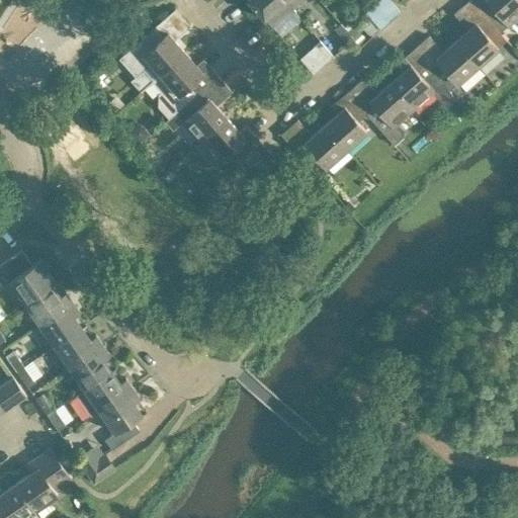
[(292,8),(285,0),(248,0),(273,26),(292,8)]
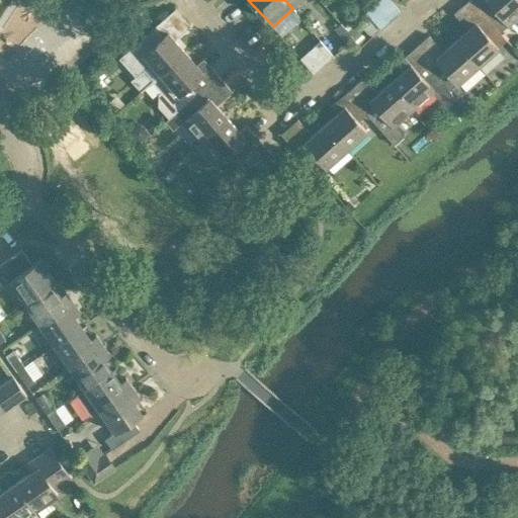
[(285,0),(292,8),(300,0),(285,0)]
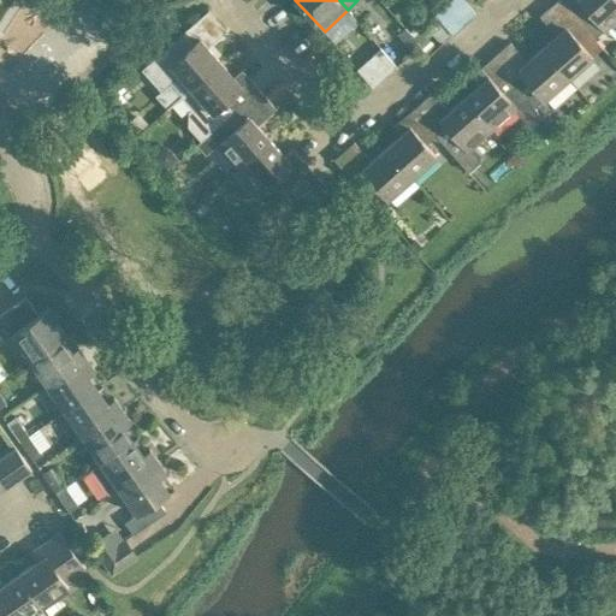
[(465,0),(454,0),(451,3),(436,16),(452,34),(477,13),(465,0)]
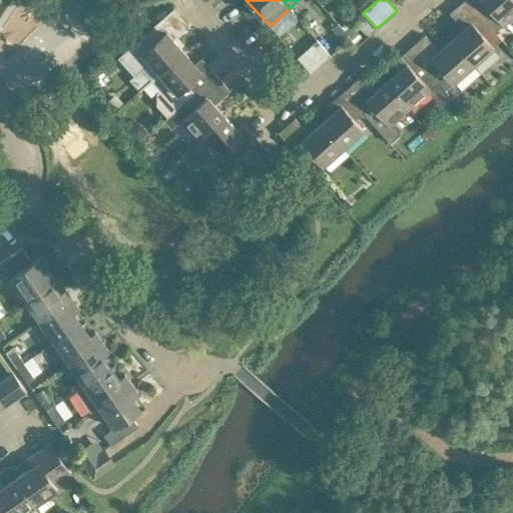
[(463,29),(451,40),(473,64),(493,47),(501,39),(495,31),(467,0),(464,0),(449,13),(463,29)]
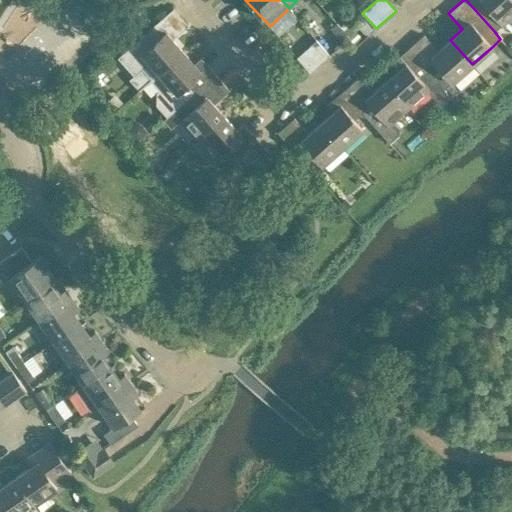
[(511,0),(466,0),(494,31),(511,14),(511,0)]
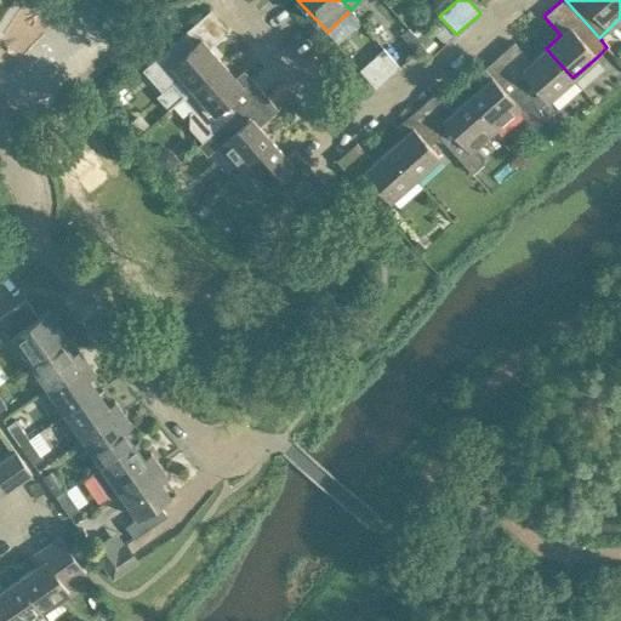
[(144,68),(143,69),(159,89),(169,80),(183,97),(222,63),(209,47),(228,30),(210,10),(183,34),(144,68)]
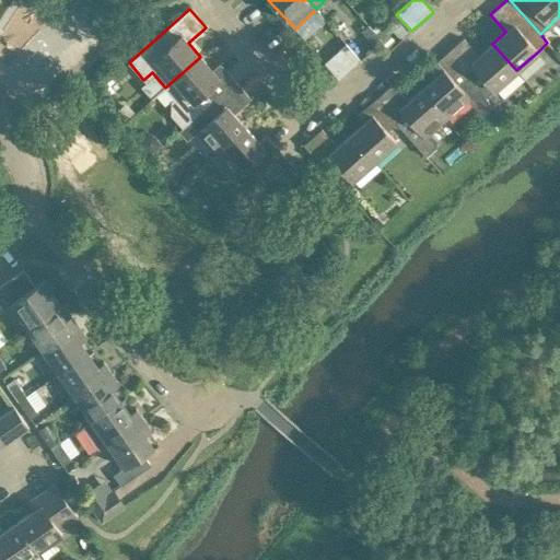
[(361,31),(361,32),(375,48),(382,42),(383,42),(375,33),(368,25),(361,31)]
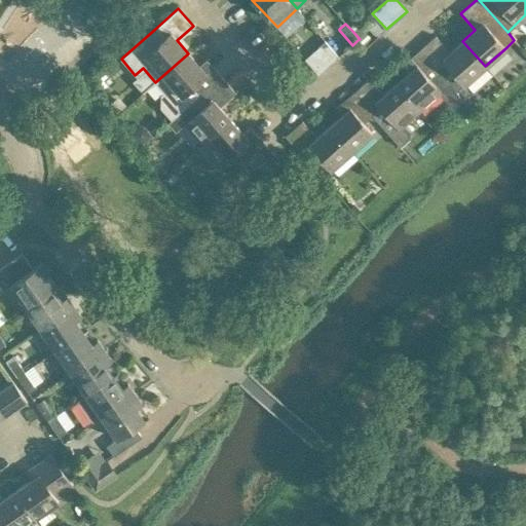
[(359,26),(352,31),(360,39),(359,39),(366,47),(373,41),(359,26)]
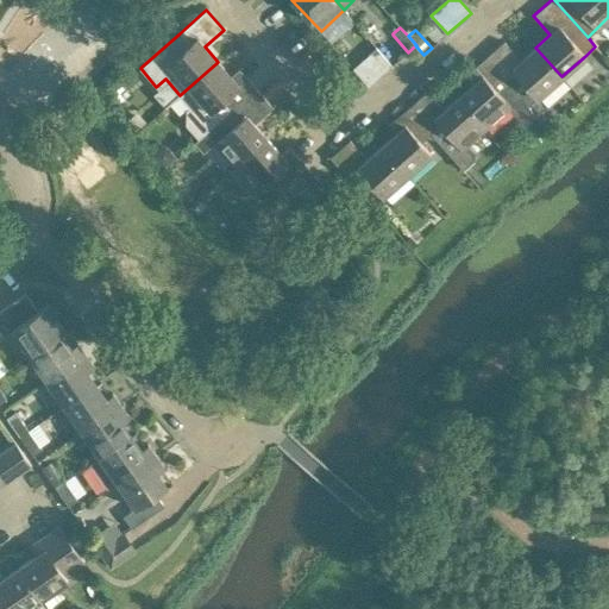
[(504,42),(485,58),(508,85),(520,96),(527,106),(538,98),(562,76),(535,48),(521,61),(504,42)]
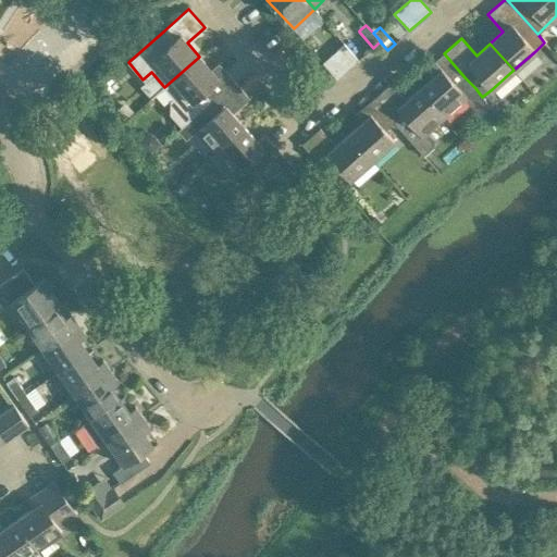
[(344,44),(322,63),(337,79),(358,61),(344,44)]
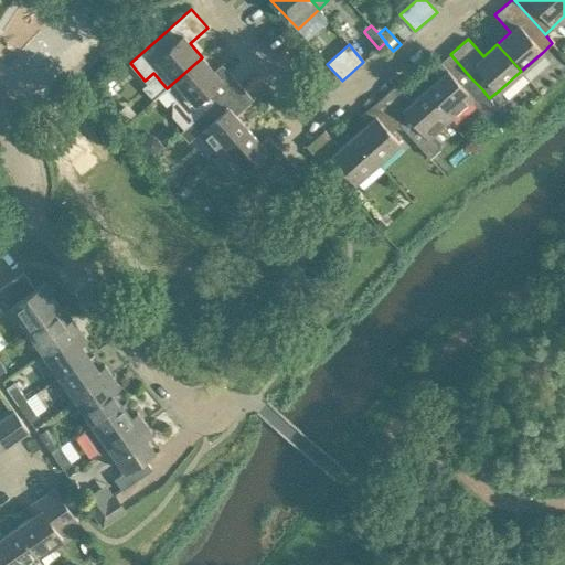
[(482,89),(471,78),(450,54),(432,70),(439,77),(426,89),(445,112),(450,118),(471,100),(486,116),(497,106),(489,98),(482,89)]
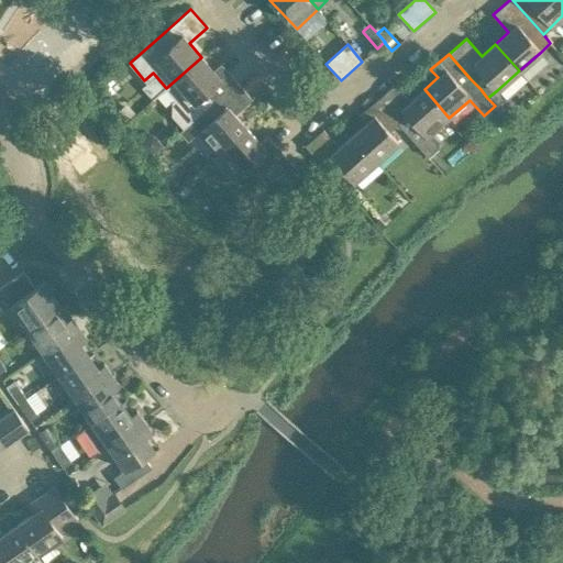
[(213,70),(201,57),(166,88),(165,89),(174,99),(172,101),(172,114),(184,128),(212,101),(213,102),(238,83),(221,64),(213,70)]
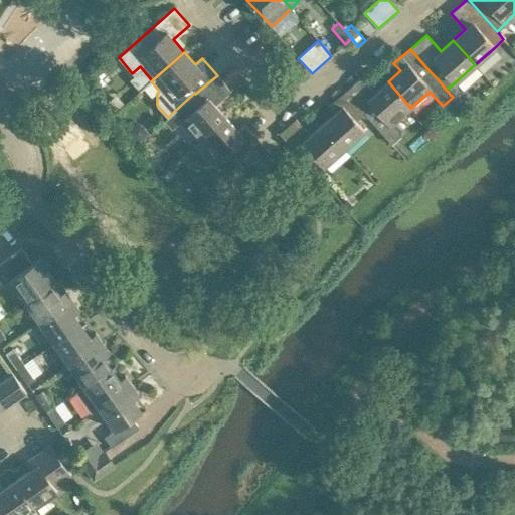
[(104,69),(97,76),(103,83),(111,76),(104,69)]
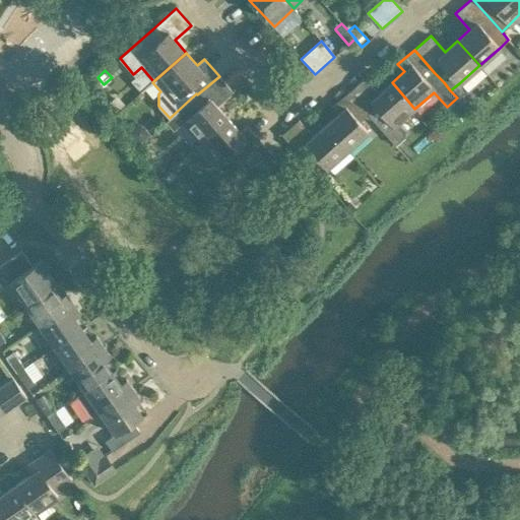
[(219,76),(197,94),(204,103),(184,121),(202,141),(229,119),(216,106),(233,91),(219,76)]
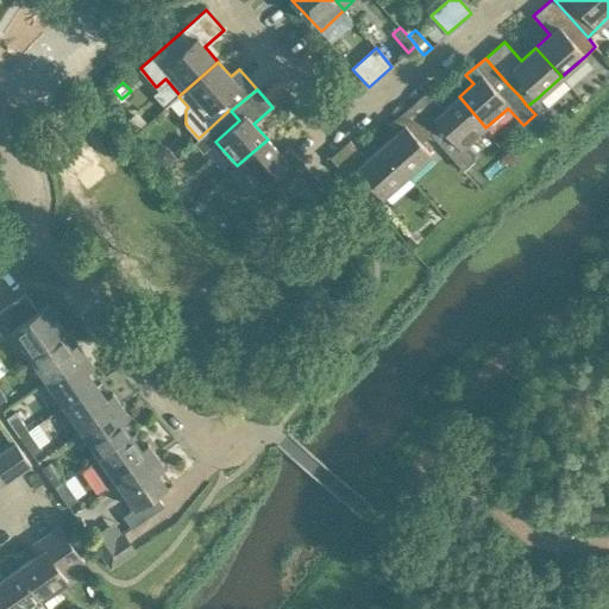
[(427,90),(408,107),(431,133),(462,168),(472,158),(473,150),(468,143),(485,127),(479,120),(459,96),(444,110),(427,90)]
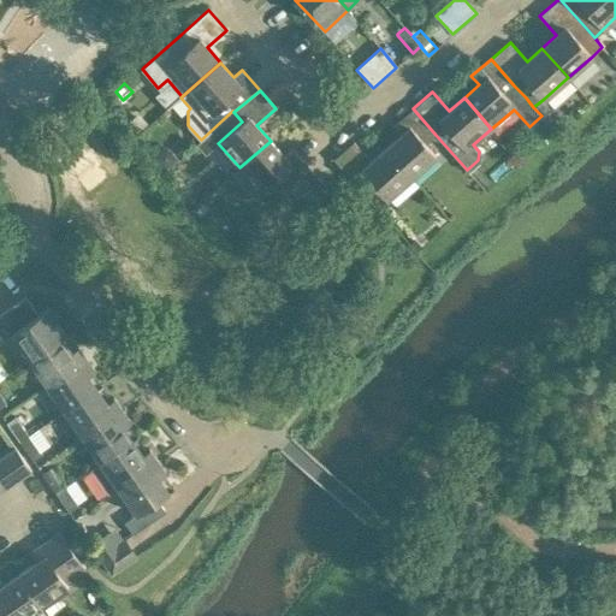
[(400,135),(384,149),(410,177),(434,155),(425,143),(436,135),(413,108),(394,126),(400,135)]
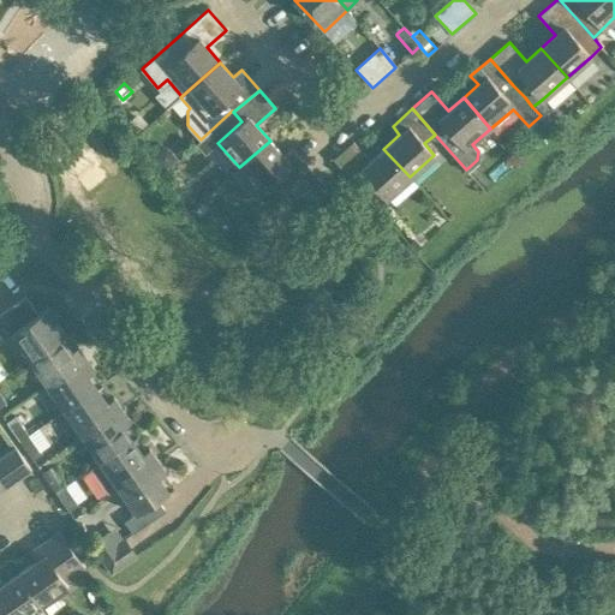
[(270,141),(239,167),(260,191),(274,179),(284,190),(309,168),(291,148),(282,155),(270,141)]
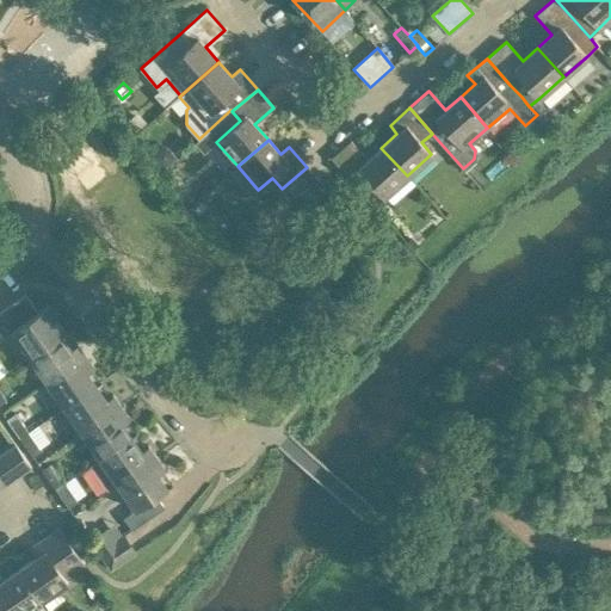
[(351,141),(331,158),(376,209),(388,198),(384,195),(407,176),(381,148),(368,159),(351,141)]
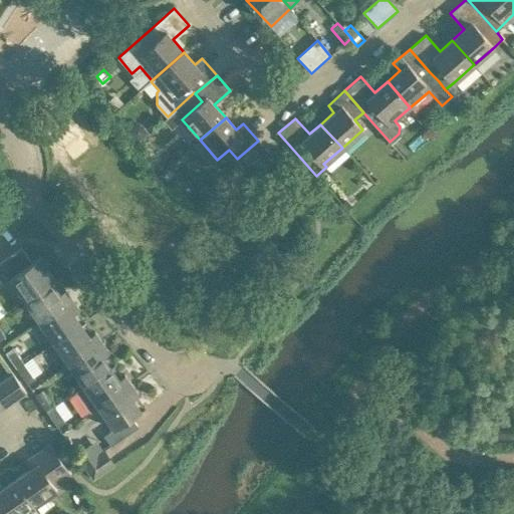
[(139,124),(129,133),(138,143),(148,135),(139,124)]
